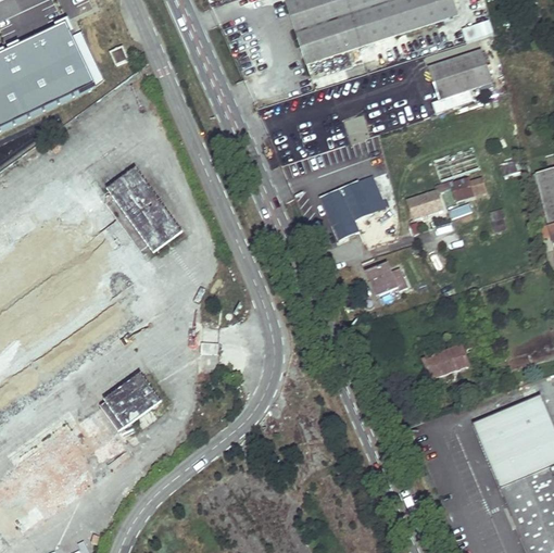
[(286,0),(305,62),(455,14),(451,0),(286,0)]
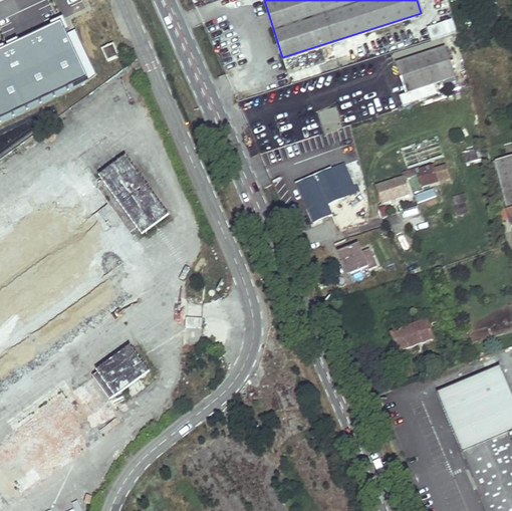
[(0,120),(87,80),(60,22),(0,49),(0,120)]
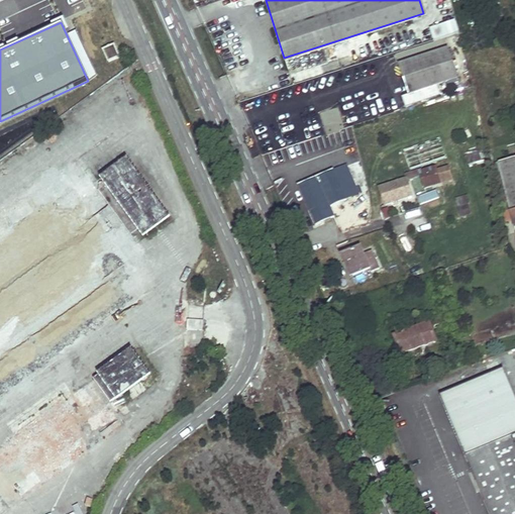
[(101,47),(106,59),(117,55),(112,42),(101,47)]
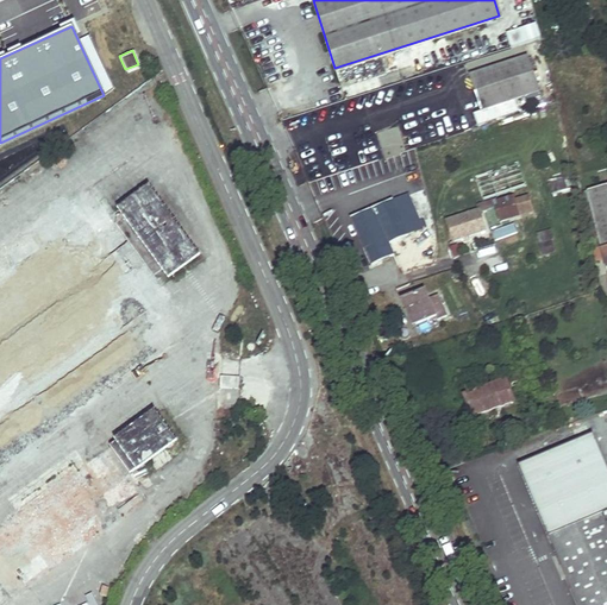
[(526,55),(468,74),(479,107),(537,89),(526,55)]
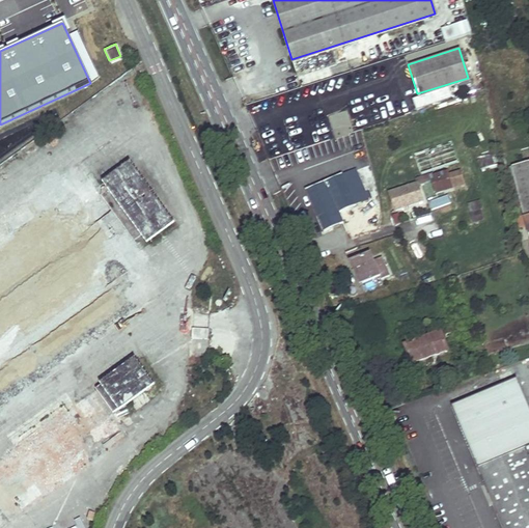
[(343,130),(352,127),(347,113),(339,115),(343,130)]
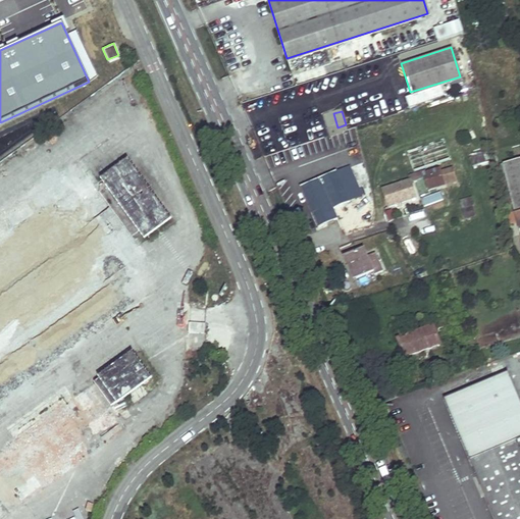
[(484,159),(482,151),(467,155),(469,163),(484,159)]
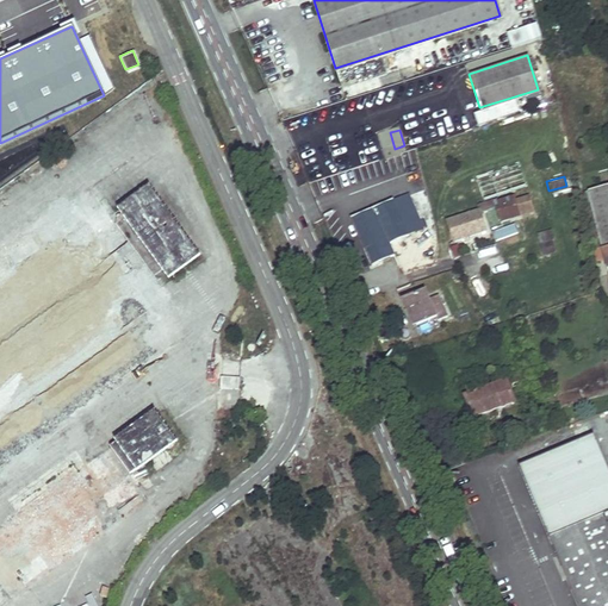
[(607,182),(588,188),(607,266),(607,182)]
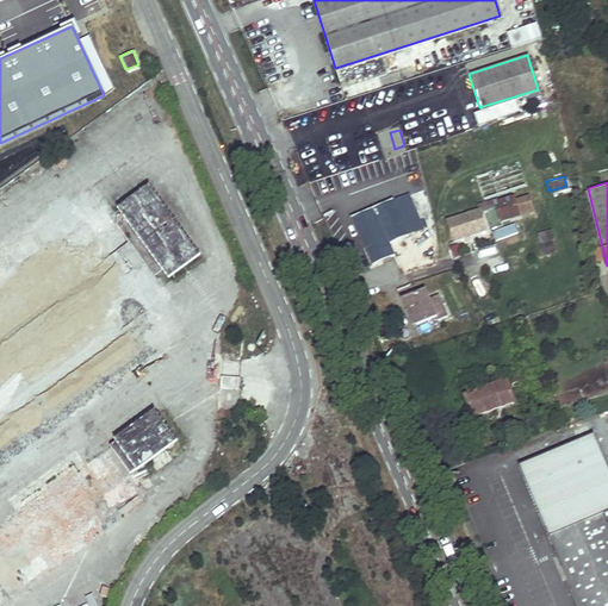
[(0,276),(103,202),(90,185),(0,249),(0,276)]
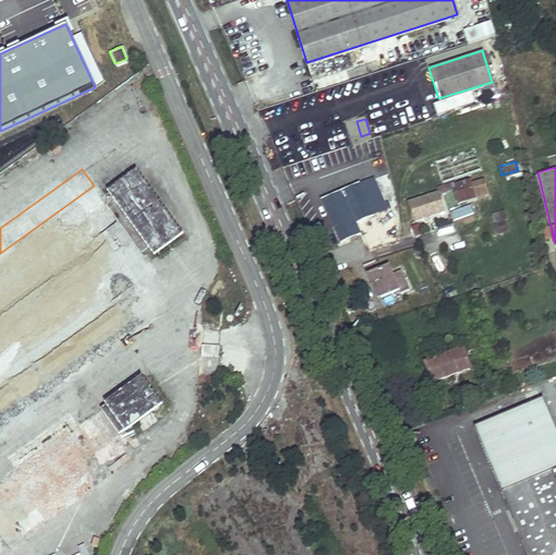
[(373,176),(359,181),(372,212),(386,206),(373,176)]
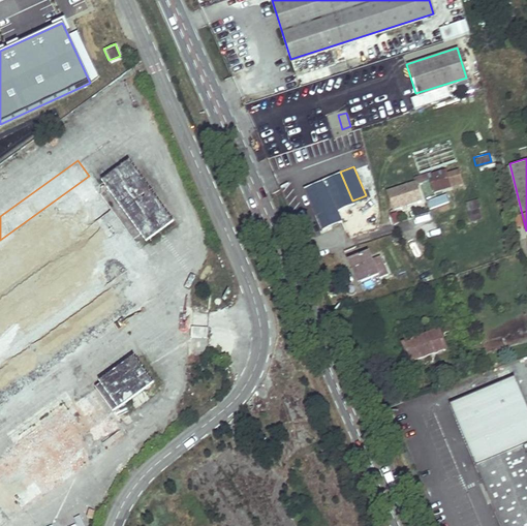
[(99,191),(89,176),(0,240),(0,358),(145,253),(132,237),(163,215),(130,168),(99,191)]
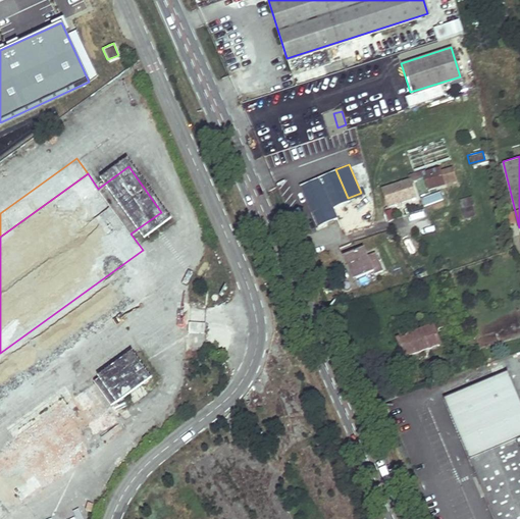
[(300,186),(321,175),(317,166),(296,175),(300,186)]
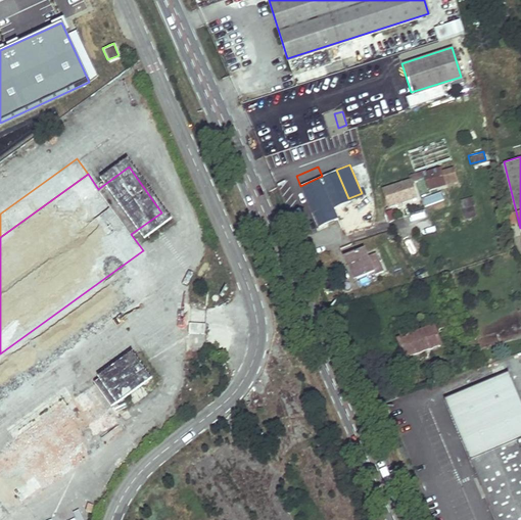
[(427,188),(457,178),(453,167),(440,170),(439,167),(426,171),(425,168),(408,174),(409,179),(382,188),(387,204),(416,195),(411,181),(423,177),(427,188)]
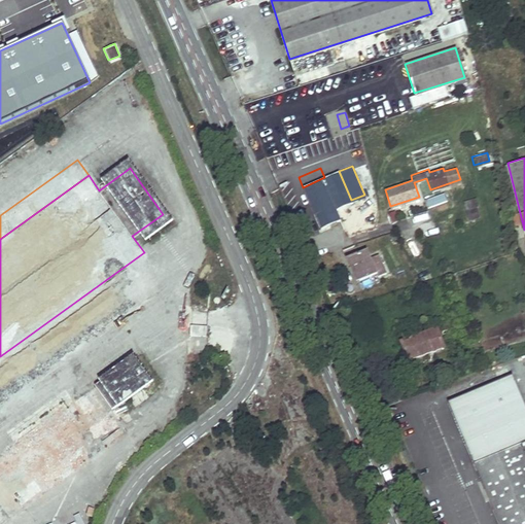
[(335,207),(351,200),(339,171),(324,177),(303,187),(319,226),(339,217),(335,207)]
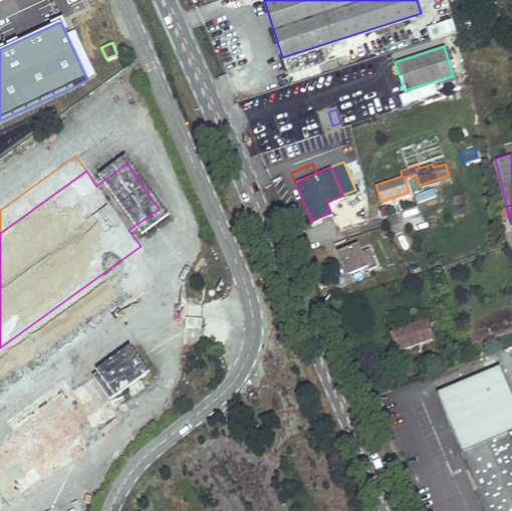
[(451,194),(456,213),(467,210),(462,191),(451,194)]
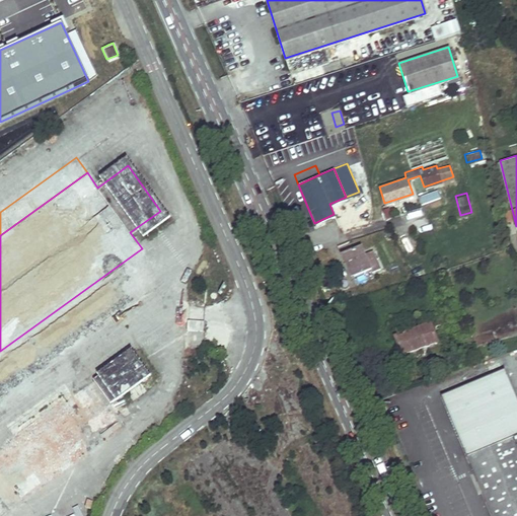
[(340,253),(344,263),(347,262),(353,275),(364,270),(363,269),(368,267),(370,271),(378,268),(371,249),(364,252),(360,244),(340,253)]
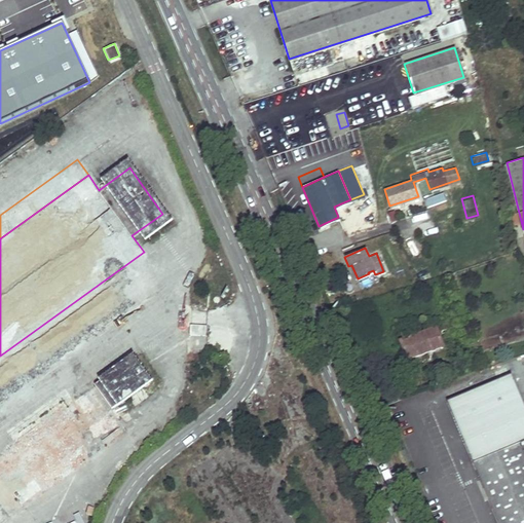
[(0,379),(155,268),(144,252),(0,356),(0,379)]
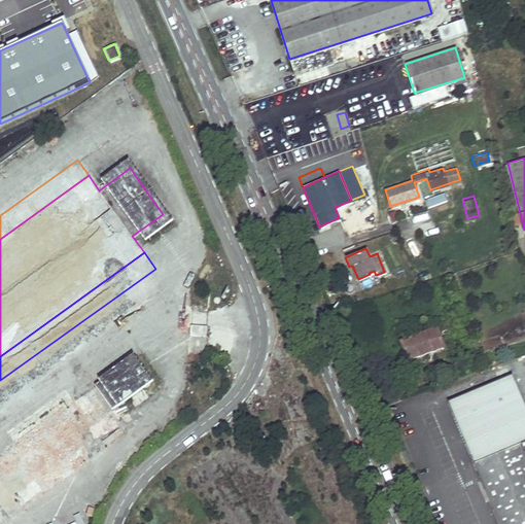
[(352,266),(349,267),(355,280),(358,279),(352,266)]
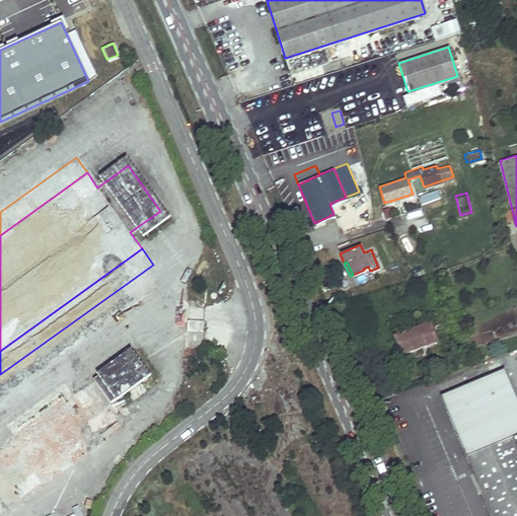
[(438,317),(429,320),(431,324),(431,325),(440,322),(438,317)]
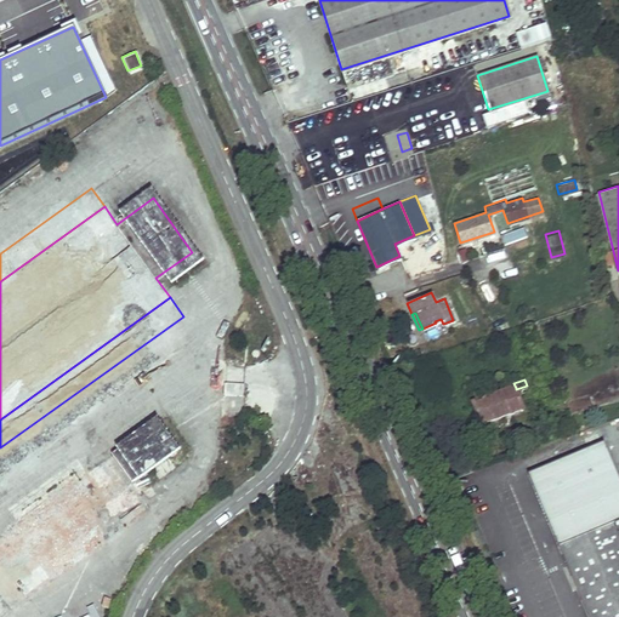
[(242,394),(243,383),(225,382),(223,392),(242,394)]
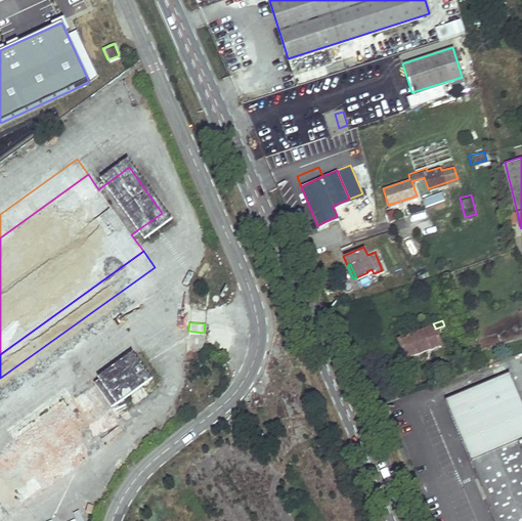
[(435,328),(433,323),(422,328),(424,332),(435,328)]
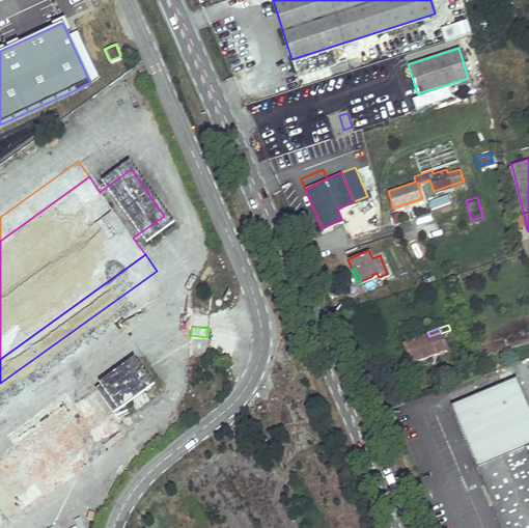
[(429,336),(427,332),(401,341),(407,355),(409,354),(412,361),(435,352),(429,336)]
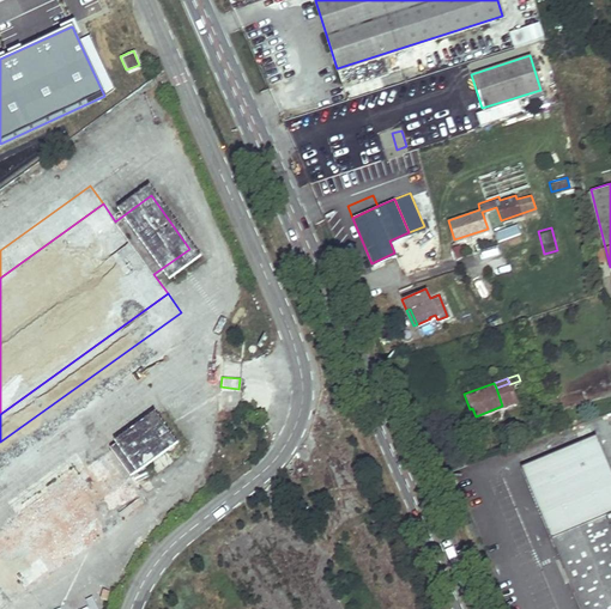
[(168,410),(179,426),(193,415),(182,401),(168,410)]
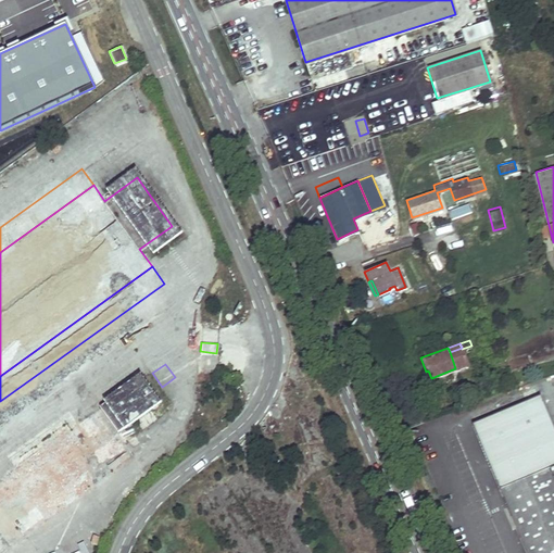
[(158,401),(139,377),(0,477),(0,501),(22,531),(131,451),(116,430),(158,401)]
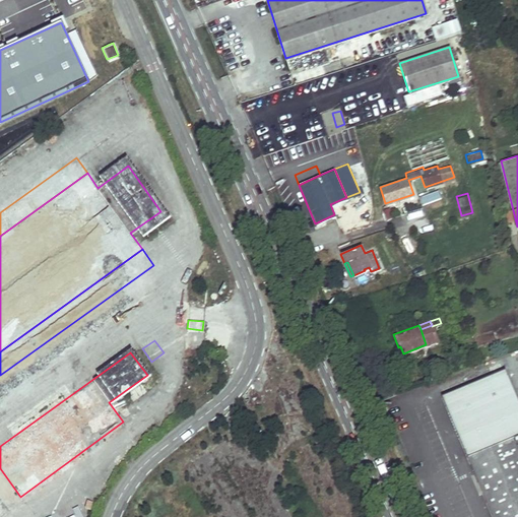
[(467,425),(470,434),(507,418),(503,409),(467,425)]
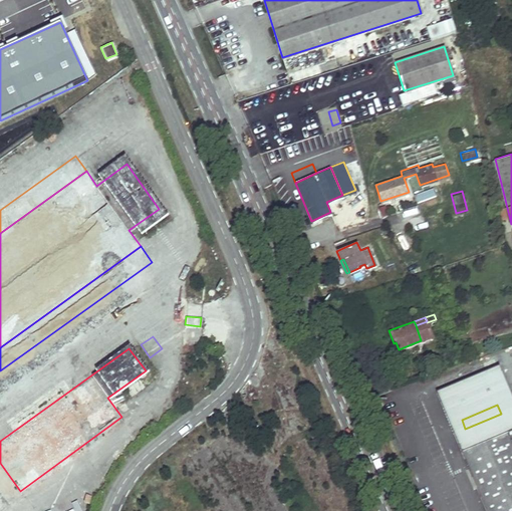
[(501,414),(465,429),(472,446),(460,451),(485,510),(511,510),(511,442),(510,438),(511,437),(511,412),(502,417),(501,414)]
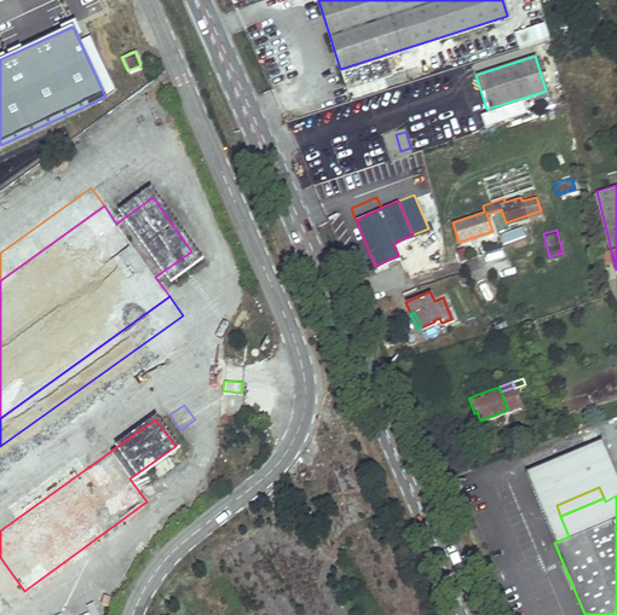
[(84,604),(78,593),(67,601),(73,611),(84,604)]
